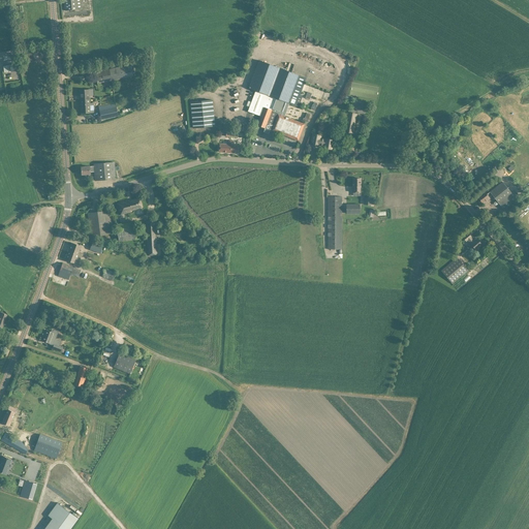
[(63,0),(65,10),(70,9),(76,9),(83,8),(81,0),(63,0)]
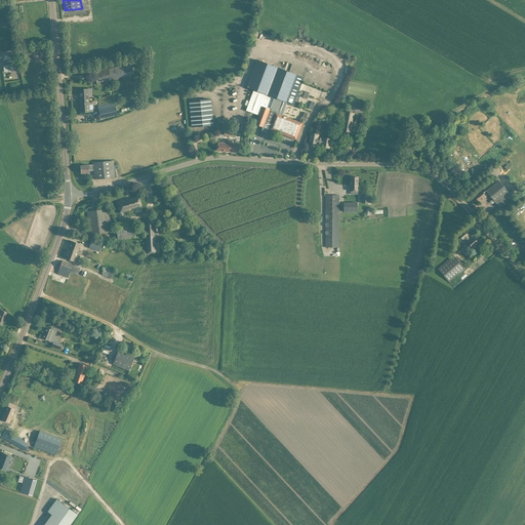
[(253,90),(246,111),(253,114),(257,115),(258,116),(255,124),(258,125),(270,129),(289,137),(296,139),(303,123),(282,116),(287,103),(293,105),(304,77),(257,59),(247,87),(253,90)]
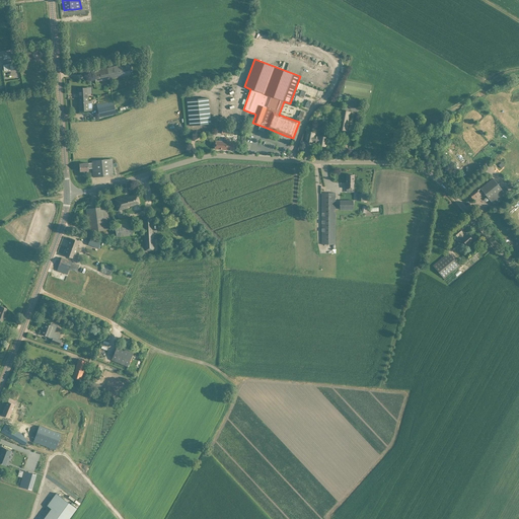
[(93,71),(95,82),(96,86),(97,89),(101,88),(100,85),(99,81),(109,79),(109,80),(132,75),(129,63),(98,70),(93,71)]
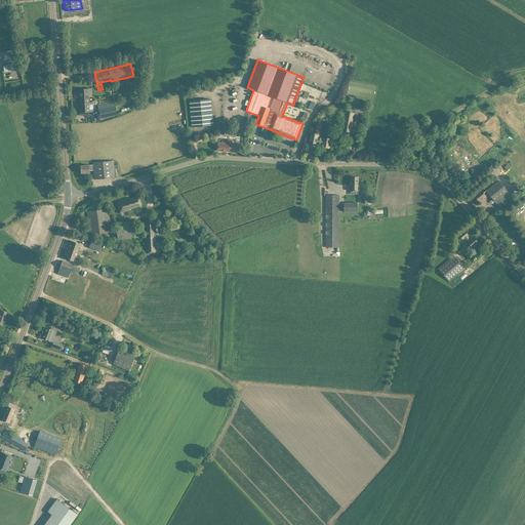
[(89,104),(89,103),(88,95),(92,94),(92,88),(79,89),(80,104),(89,104)]
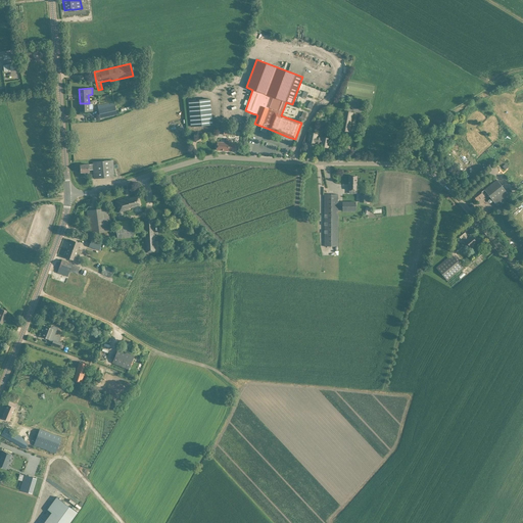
[(209,99),(189,101),(191,127),(212,125),(209,99)]
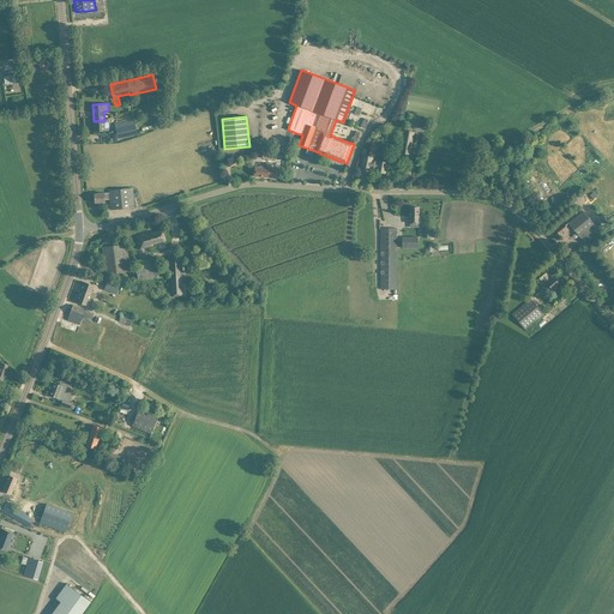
[(109,120),(104,120),(104,121),(94,121),(95,131),(109,131),(109,120)]
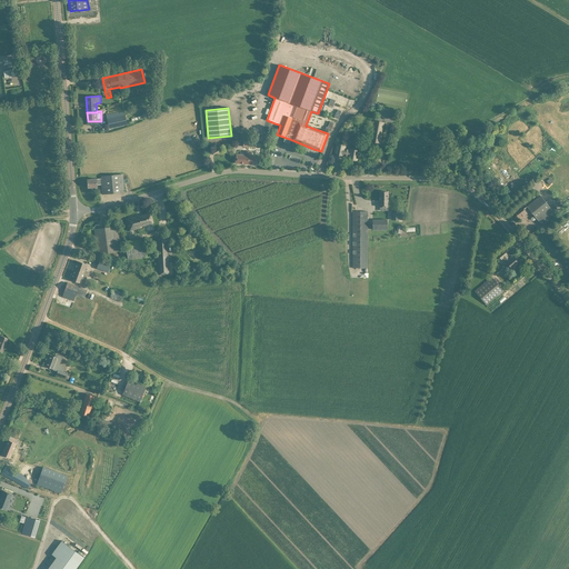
[(107,115),(107,118),(109,126),(109,129),(127,125),(125,111),(107,115)]
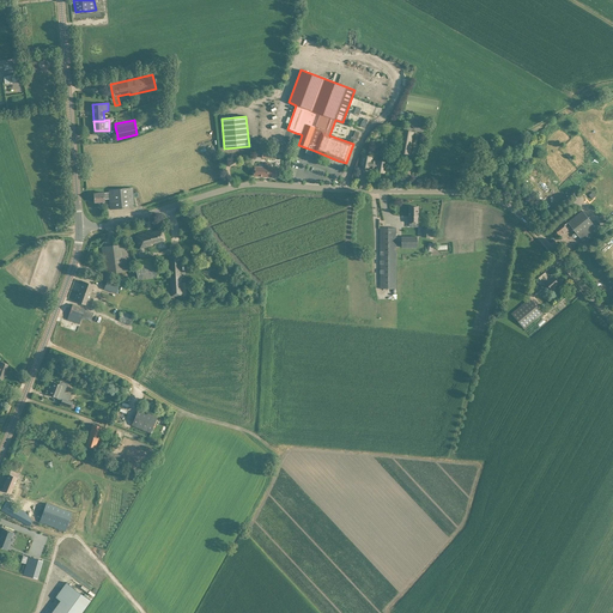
[(408,155),(410,149),(413,132),(404,131),(400,146),(399,152),(408,155)]
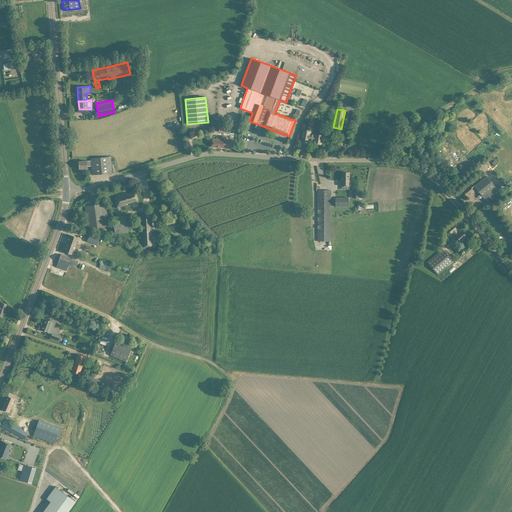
[(321,144),(322,139),(322,136),(315,134),(315,135),(309,134),(310,131),(303,130),(302,135),(301,140),(308,141),(308,140),(314,141),(313,143),(316,143),(316,144),(318,144),(321,144)]
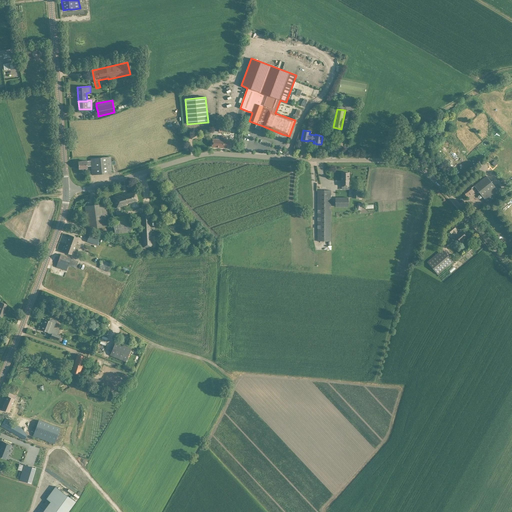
[(231,148),(231,143),(232,139),(226,139),(226,136),(222,136),(222,139),(213,138),(212,142),(212,147),(231,148)]
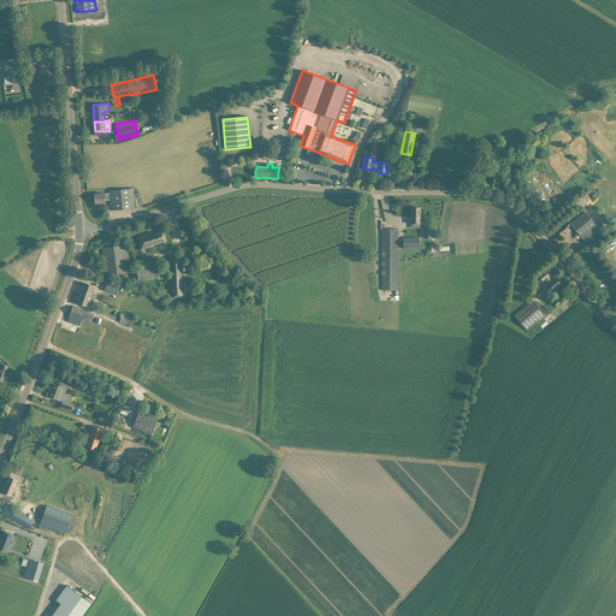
[(122,190),(110,191),(110,194),(105,194),(95,195),(95,203),(105,202),(105,200),(110,200),(111,211),(135,208),(134,202),(132,189),(122,190)]
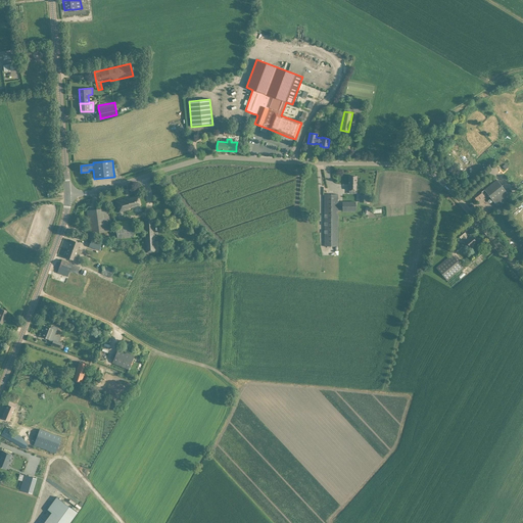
[(484,190),(481,192),(479,190),(472,195),(477,200),(479,198),(480,200),(484,196),(483,195),(486,193),(498,208),(512,198),(496,180),(484,190)]
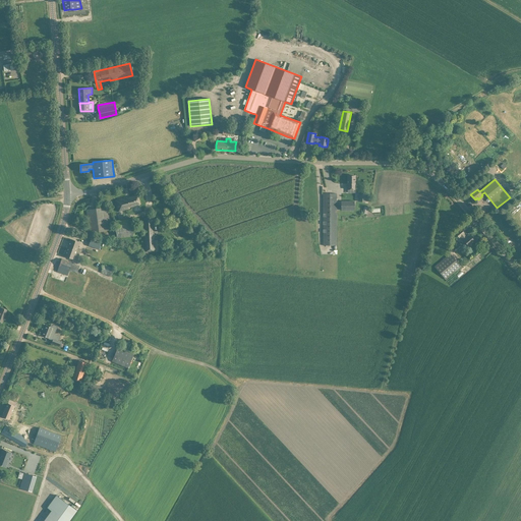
[(323,245),(336,245),(337,204),(337,193),(324,193),(324,198),(324,204),(323,245)]
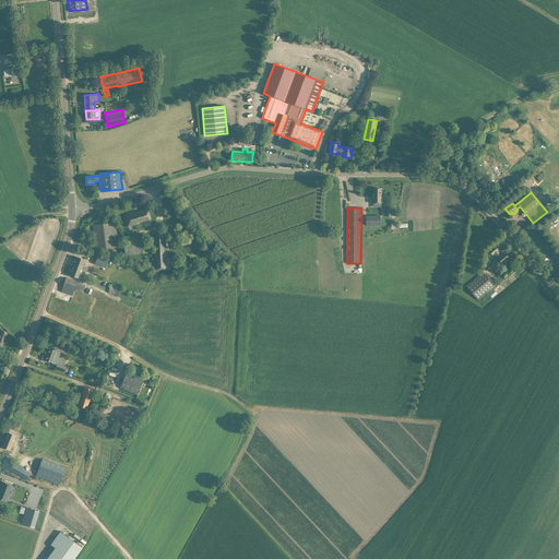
[(385,207),(384,216),(395,216),(395,207),(385,207)]
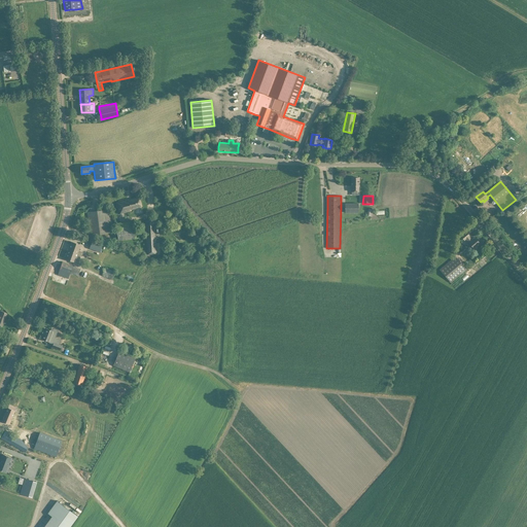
[(131,209),(131,210),(141,206),(139,198),(129,201),(128,200),(116,203),(116,204),(117,204),(120,214),(129,211),(128,209),(131,209)]
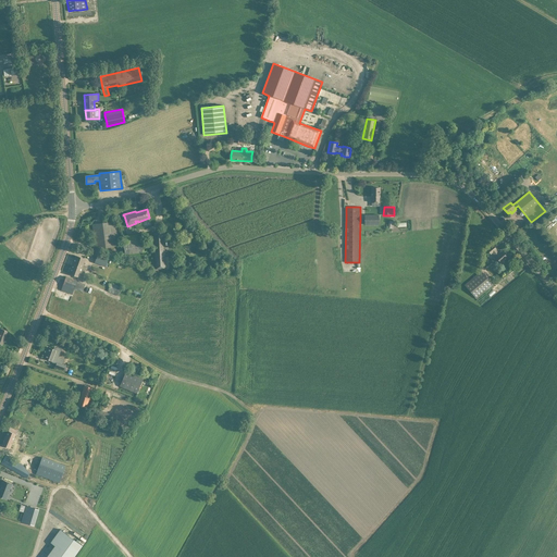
[(379,215),(364,215),(364,225),(379,224),(379,215)]
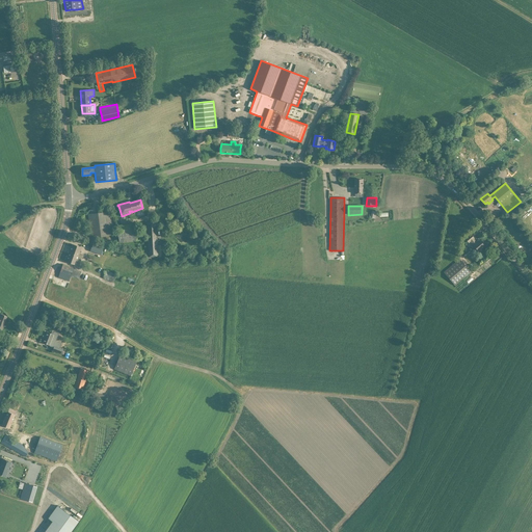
[(111,211),(88,214),(91,237),(114,235),(111,211)]
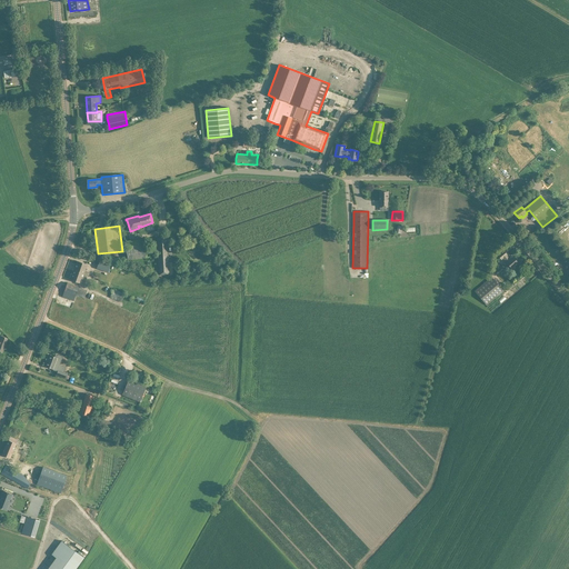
[(167,236),(162,236),(162,237),(157,238),(159,275),(169,275),(167,236)]
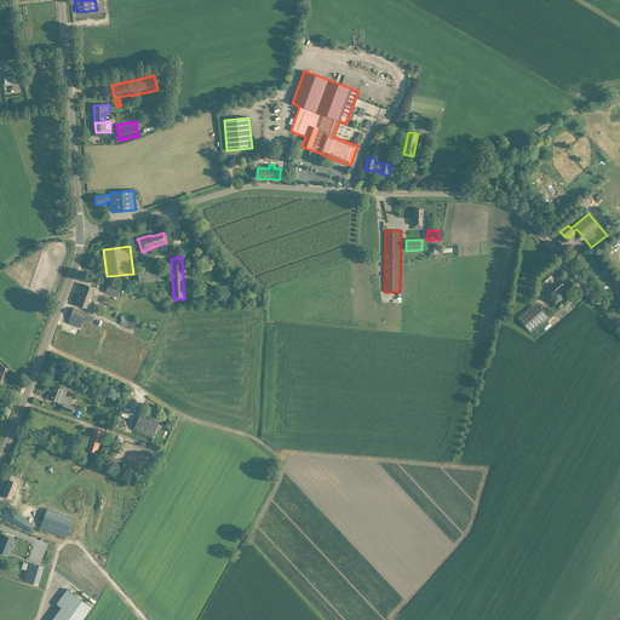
[(137,263),(139,282),(160,280),(158,260),(137,263)]
